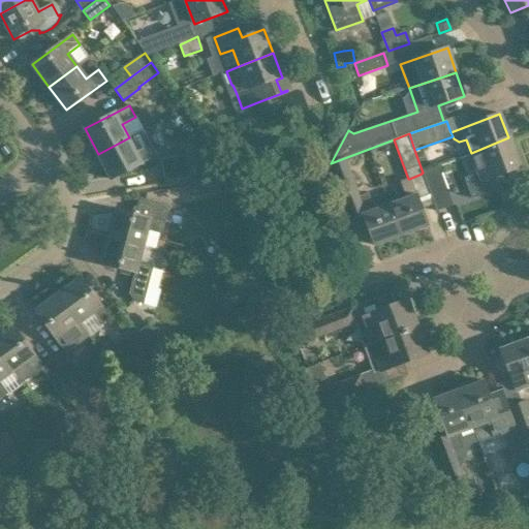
[(129,137),(98,154),(112,180),(156,156),(150,145),(136,152),(129,137)]
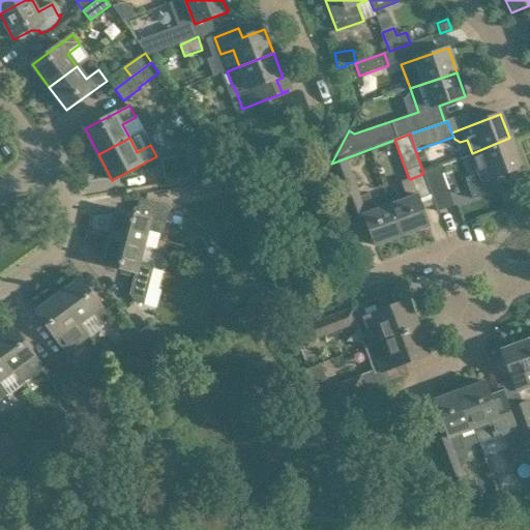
[(509,138),(472,153),(480,173),(465,179),(473,199),(501,188),(496,177),(521,168),(509,138)]
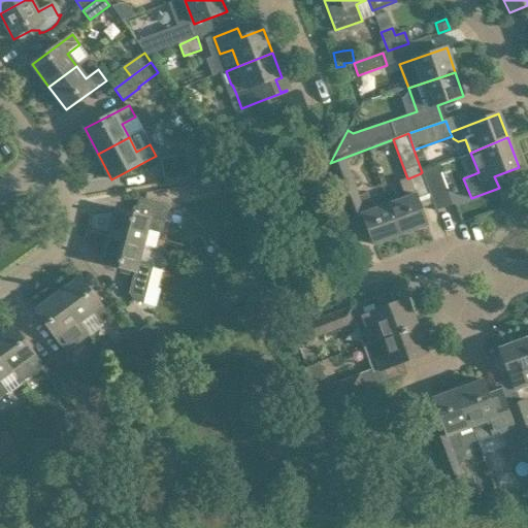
[(184,146),(189,175),(216,170),(210,141),(184,146)]
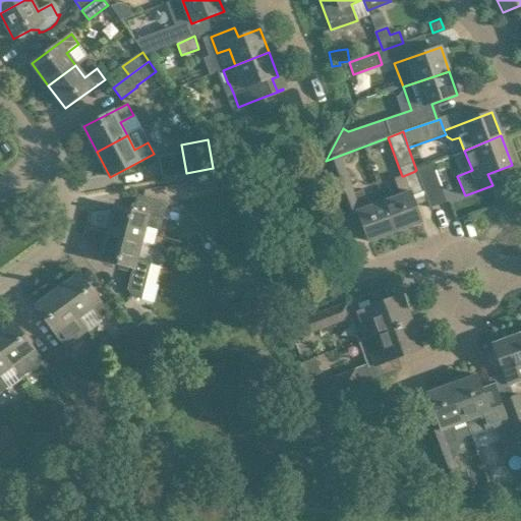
[(157,158),(163,179),(185,174),(180,152),(157,158)]
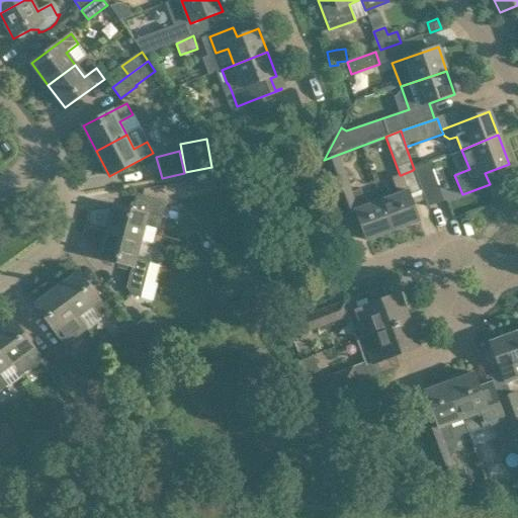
[(348,185),(337,155),(324,160),(335,190),(348,185)]
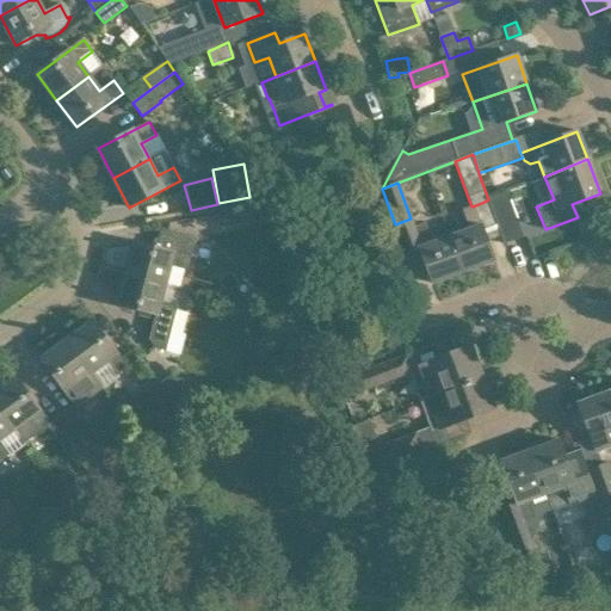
[(487,199),(487,201),(504,245),(524,238),(506,192),(488,199),(487,199)]
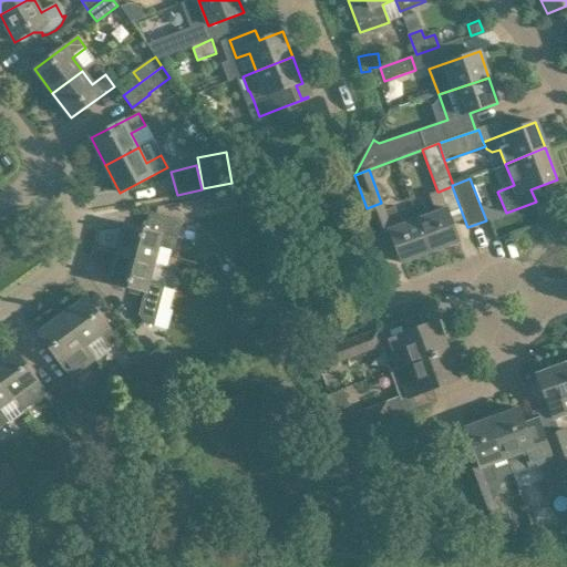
[(234,195),(207,199),(209,213),(236,208),(234,195)]
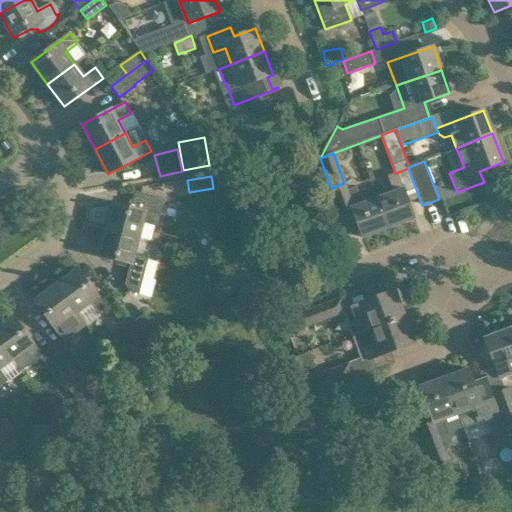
[(388,228),(377,198),(362,204),(356,188),(346,192),(352,208),(351,208),(363,238),(388,228)]
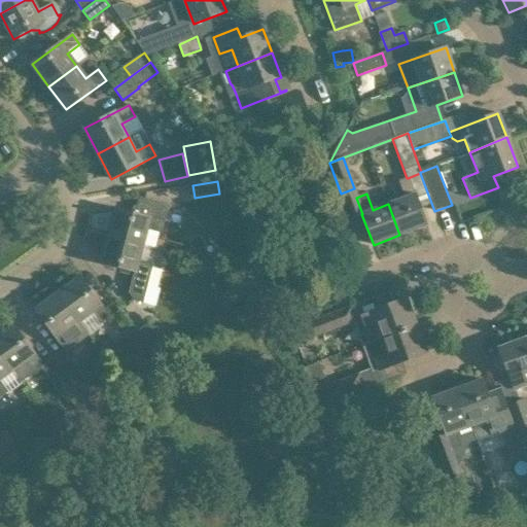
[(426,225),(415,194),(388,204),(399,235),(426,225)]
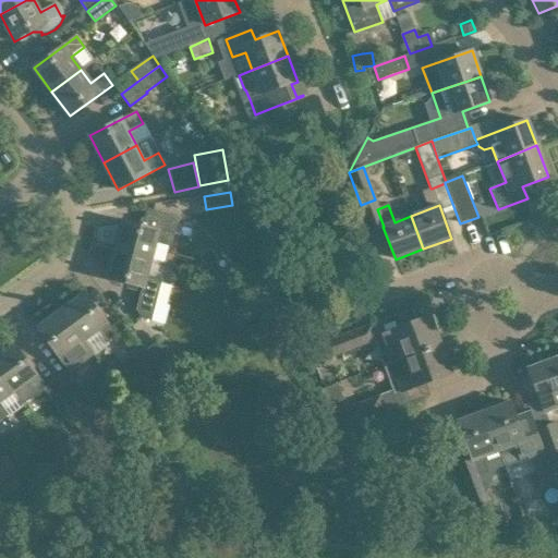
[(123,220),(116,250),(152,259),(156,243),(171,247),(179,217),(147,209),(143,226),(123,220)]
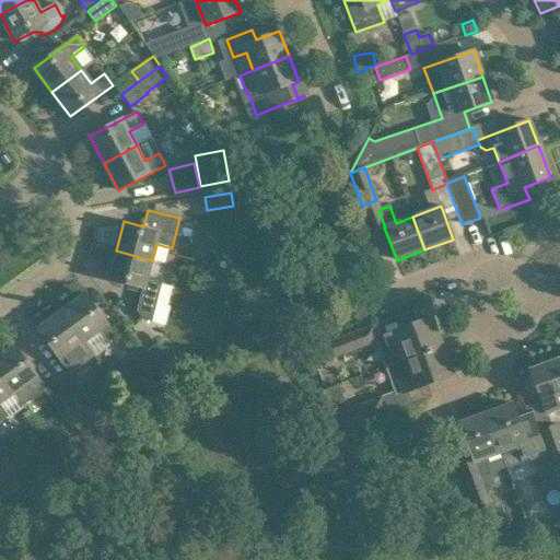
[(152,260),(116,251),(108,280),(142,290),(137,312),(142,319),(152,322),(163,281),(148,277),(152,260)]
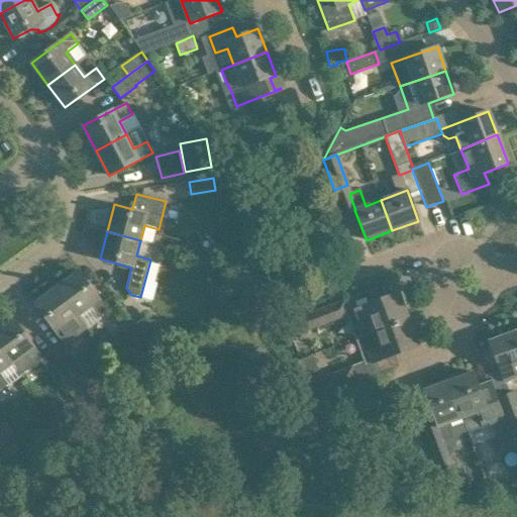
[(80,272),(58,288),(78,315),(90,306),(99,318),(109,311),(80,272)]
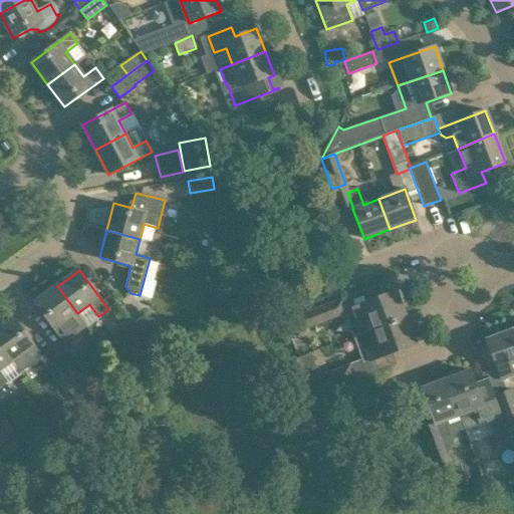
[(62,340),(52,348),(85,391),(94,384),(63,342),(73,334),(85,326),(77,313),(57,286),(34,303),(62,340)]
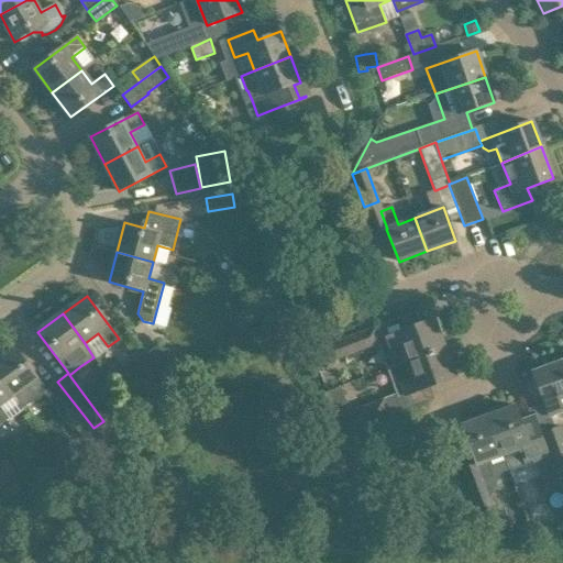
[(399,345),(406,362),(444,349),(433,319),(387,337),(383,323),(330,343),(337,360),(365,350),(385,342),(387,349),(399,345)]
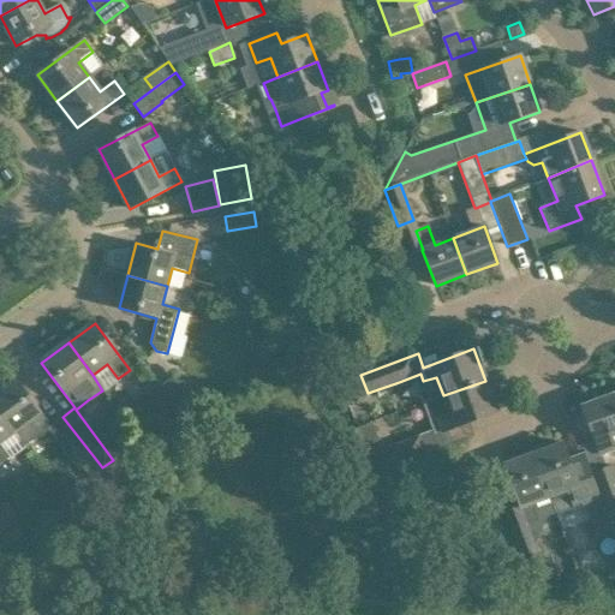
[(0,392),(0,412),(15,433),(25,447),(40,436),(49,429),(69,457),(72,453),(89,477),(102,467),(63,417),(51,425),(18,380),(0,392)]
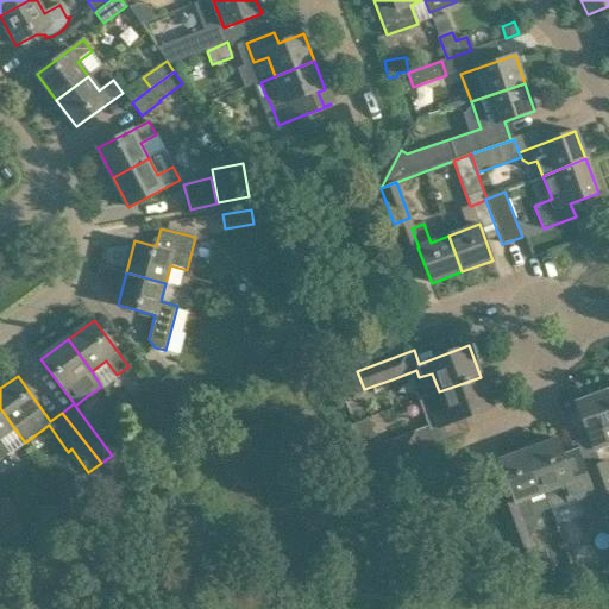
[(481,377),(439,391),(445,410),(433,415),(438,428),(491,408),(481,377)]
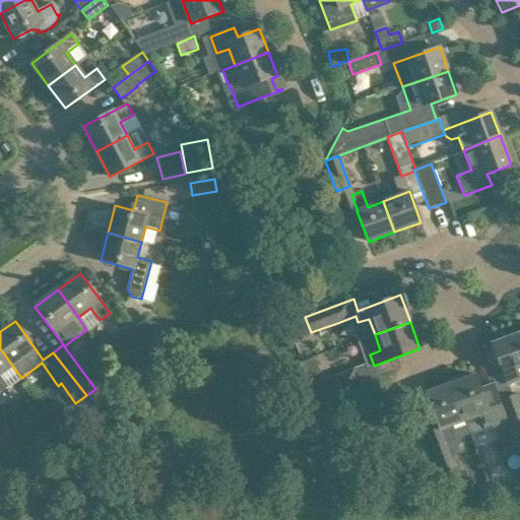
[(519,380),(519,336),(519,333),(492,343),(507,385),(519,380)]
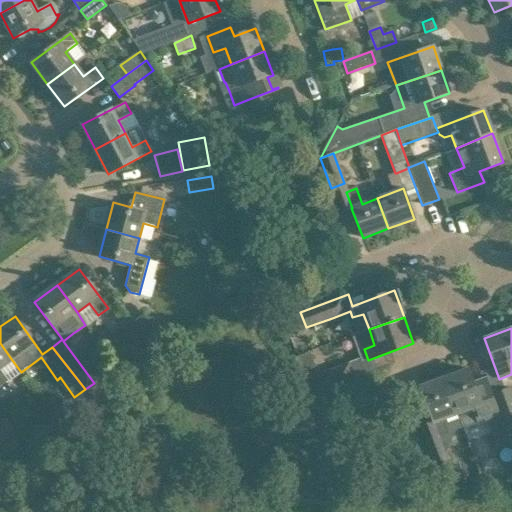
[(0,369),(0,368),(12,360),(0,343),(0,386),(8,381),(0,369)]
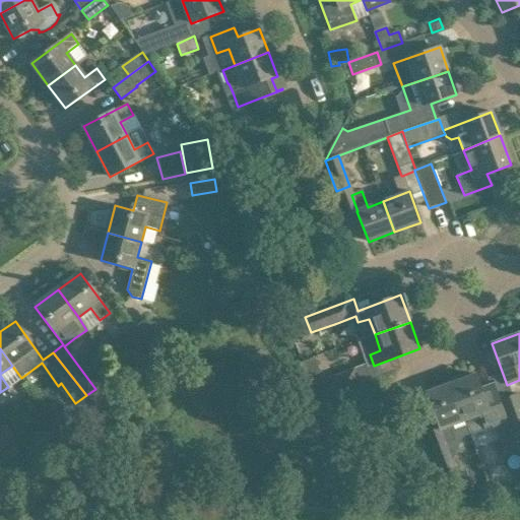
[(327,378),(333,393),(360,384),(353,369),(327,378)]
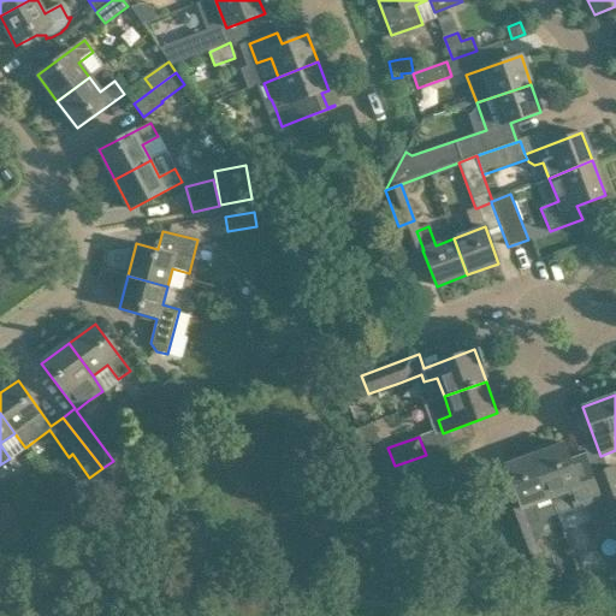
[(533,451),(551,498),(557,515),(585,505),(588,514),(599,543),(605,540),(611,555),(615,552),(615,540),(615,537),(615,535),(615,534),(605,505),(593,474),(585,454),(570,460),(564,444),(557,446),(556,442),(533,451)]
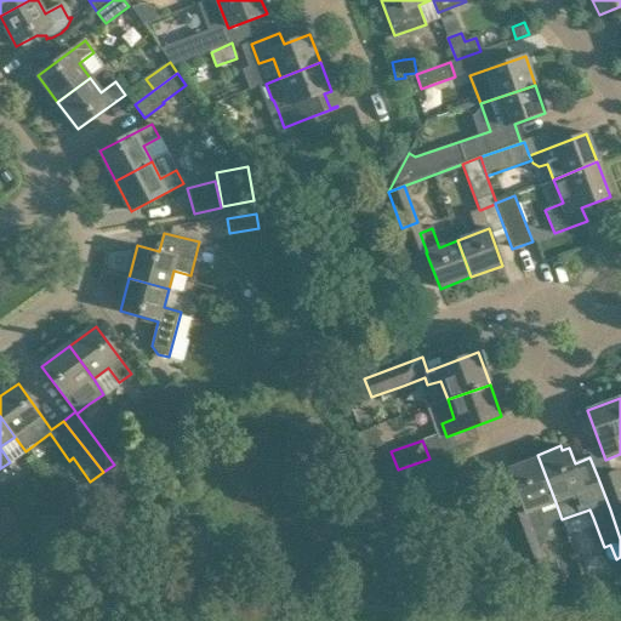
[(508,517),(519,546),(536,540),(533,531),(545,527),(537,508),(556,502),(537,455),(514,463),(517,468),(510,471),(524,511),(508,517)]
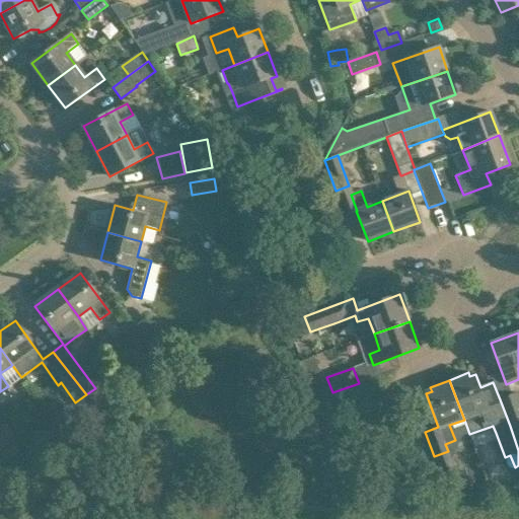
[(518,397),(517,393),(500,399),(510,426),(518,423),(518,397)]
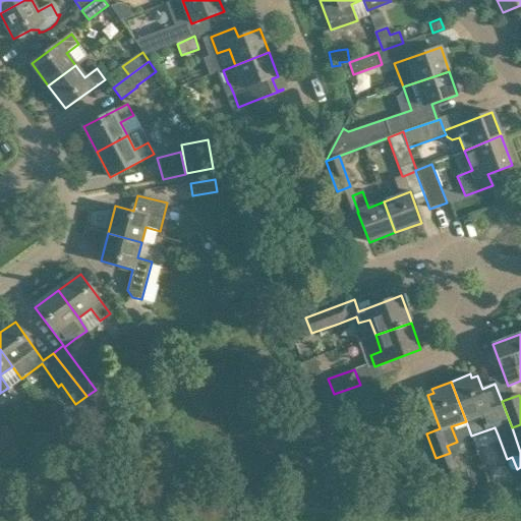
[(5,426),(0,428),(0,443),(5,454),(16,448),(5,426)]
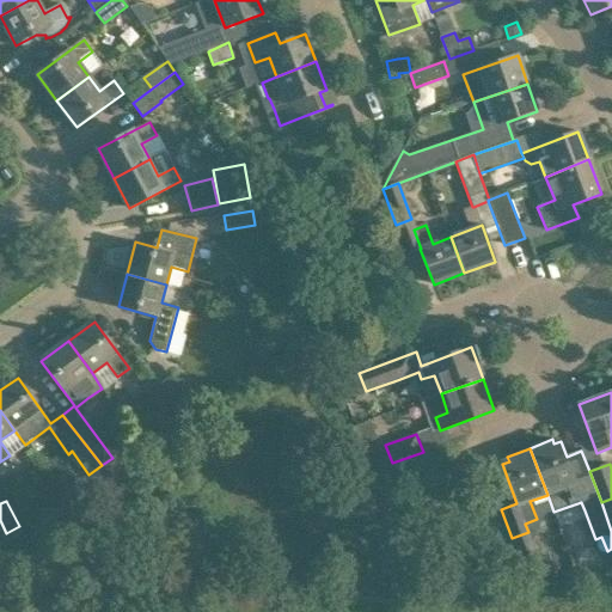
[(530,532),(528,532),(512,538),(524,567),(528,580),(556,571),(550,552),(538,557),(530,532)]
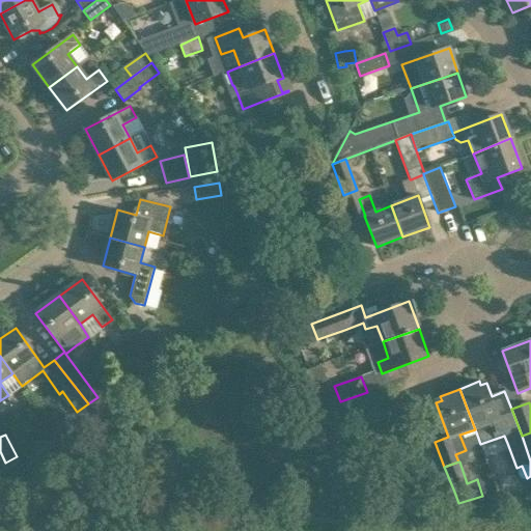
[(530,476),(527,478),(522,487),(526,498),(530,496),(530,476)]
